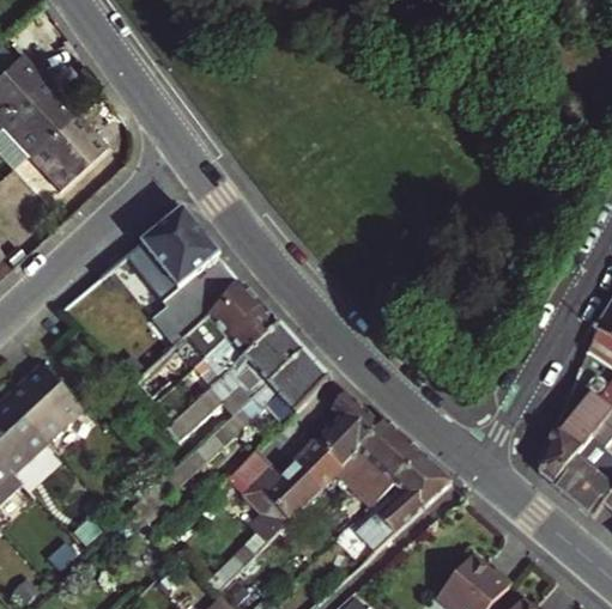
[(0,128),(24,154),(65,117),(47,98),(53,93),(17,55),(0,69),(0,128)]
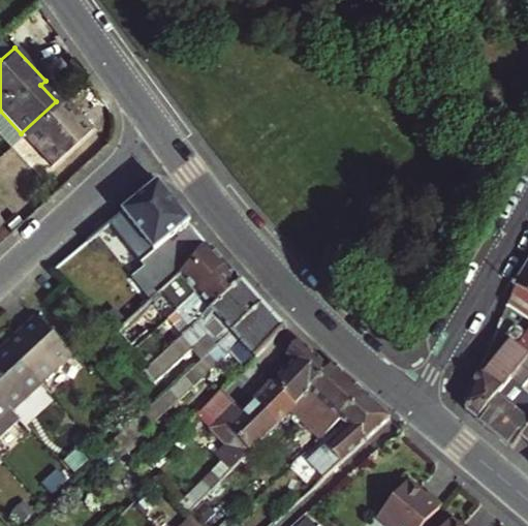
[(56,101),(21,133),(49,163),(88,127),(75,114),(71,118),(56,101)]
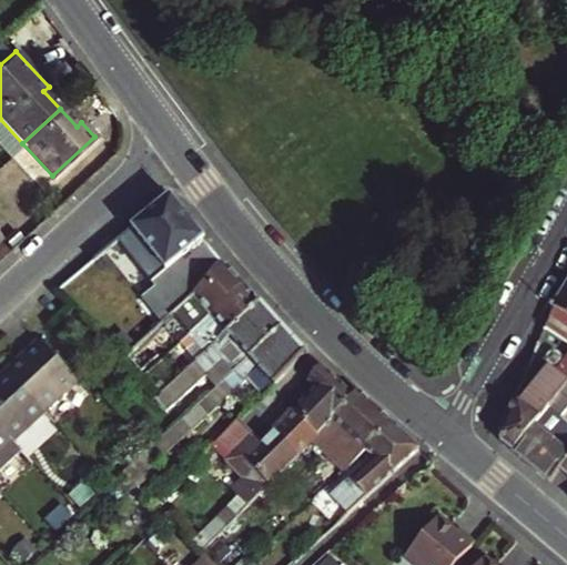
[(226,262),(172,192),(114,241),(174,310),(226,262)]
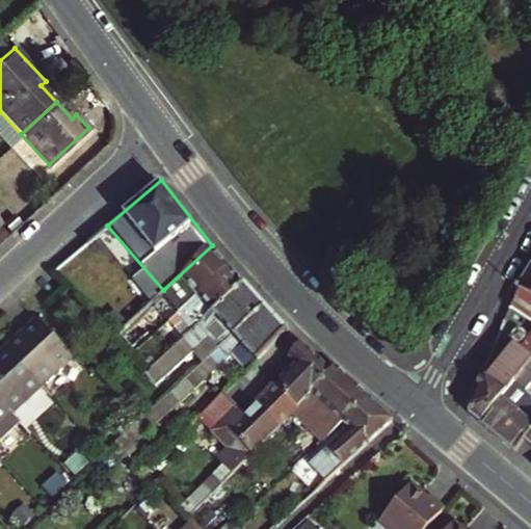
[(228,263),(212,245),(163,290),(154,297),(169,315),(228,263)]
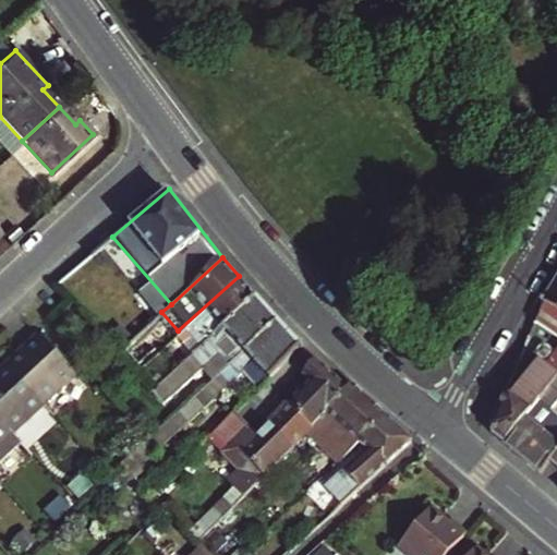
[(556,273),(543,297),(545,297),(534,318),(556,327),(556,273)]
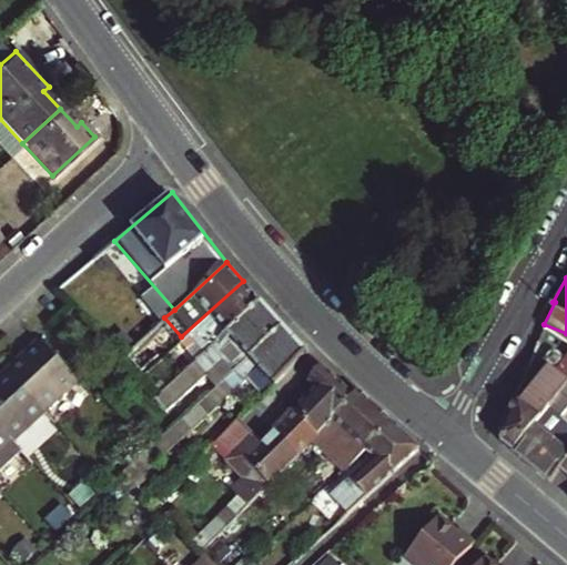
[(260,300),(243,281),(181,336),(179,339),(195,357),(260,300)]
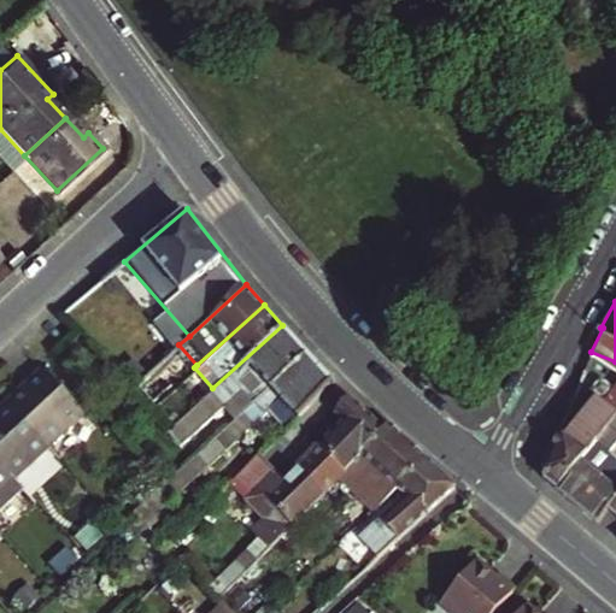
[(305,352),(282,325),(212,388),(172,423),(150,444),(163,459),(241,389),(253,401),(305,352)]
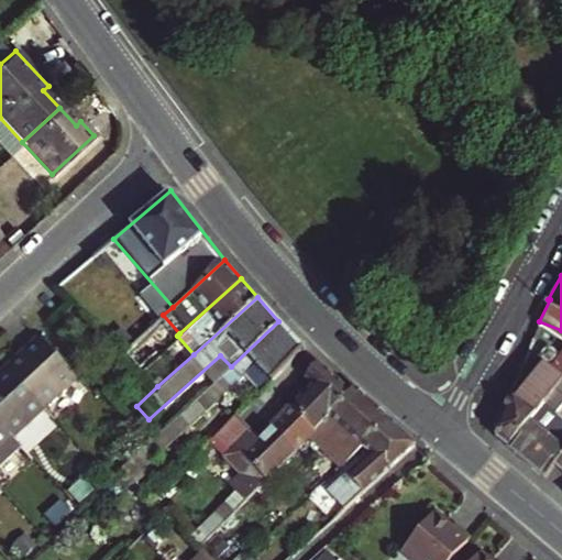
[(278,321),(231,366),(178,415),(189,427),(244,375),(260,392),(268,384),(283,369),(301,348),(278,321)]
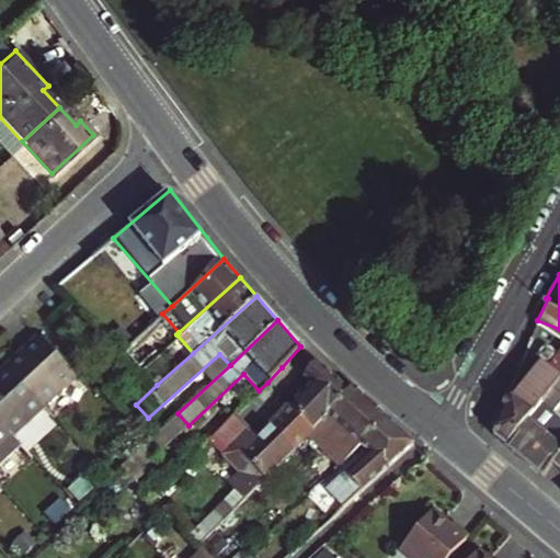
[(21,354),(3,371),(40,409),(72,379),(32,334),(16,349),(21,354)]
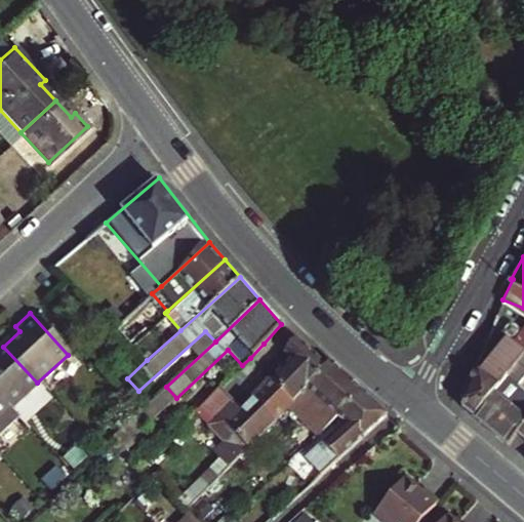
[(464,406),(473,414),(523,347),(523,328),(515,339),(510,335),(483,366),(476,362),(461,398),(464,406)]
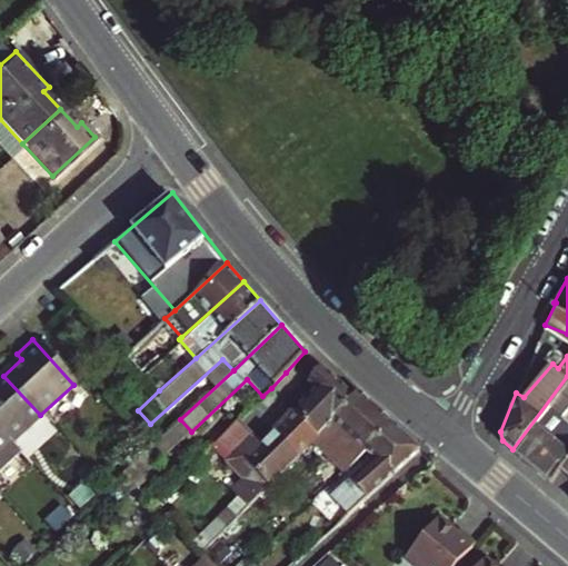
[(334,417),(356,395),(325,365),(321,368),(311,377),(318,385),(309,394),(334,417)]
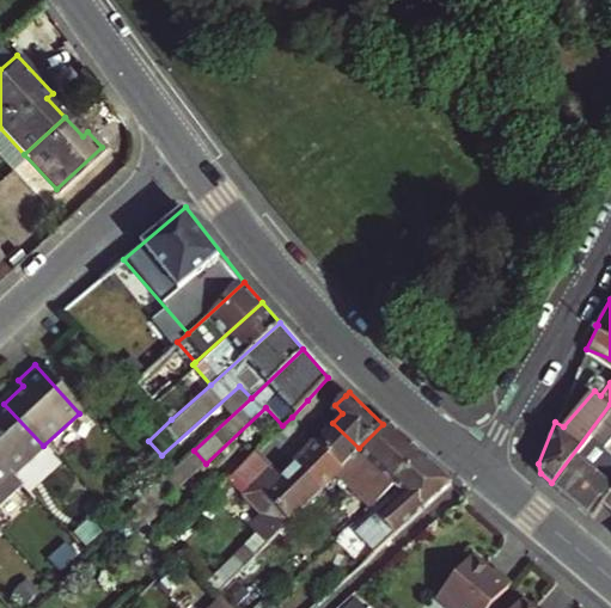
[(0,466),(10,477),(43,446),(4,404),(0,407),(0,466)]
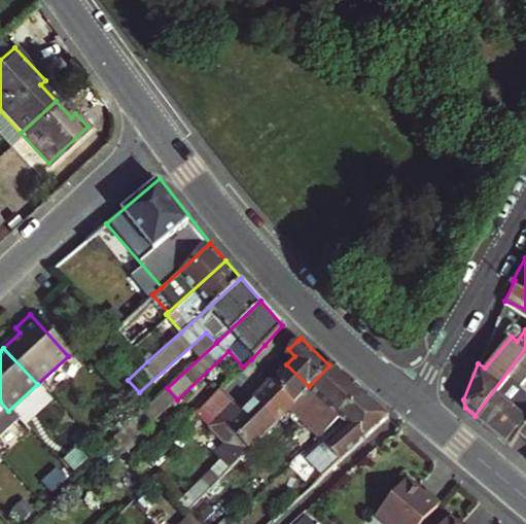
[(509,444),(518,432),(525,422),(525,388),(521,385),(525,378),(525,348),(475,416),(509,444)]
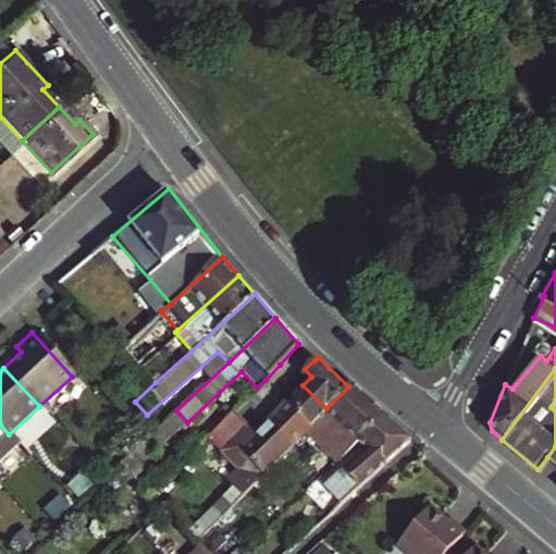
[(348,386),(326,408),(313,421),(346,452),(360,439),(386,414),(351,382),(348,386)]
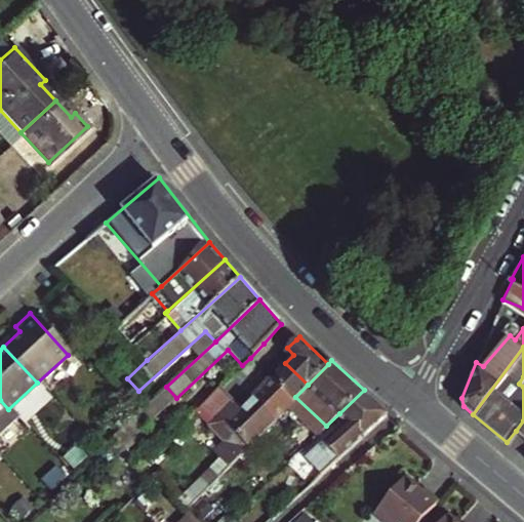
[(308,385),(285,363),(271,377),(293,399),(295,397),(308,385)]
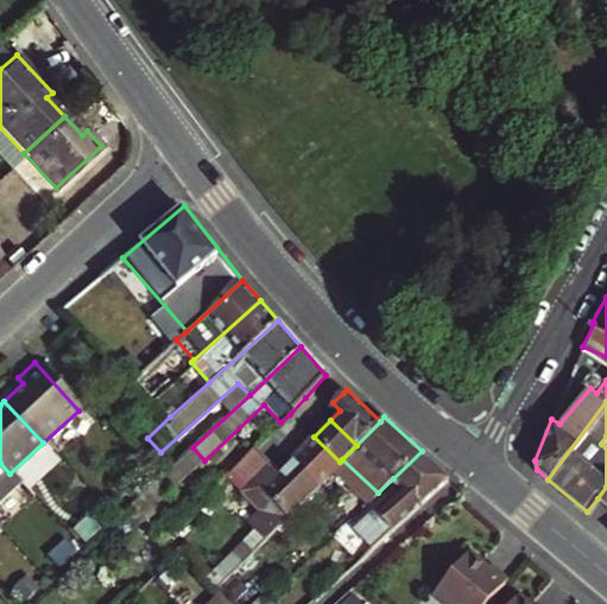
[(340,462),(314,437),(295,456),(321,481),(340,462)]
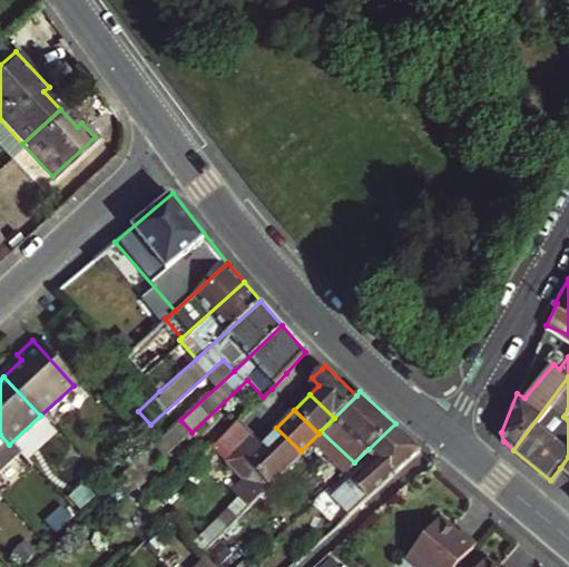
[(261,423),(249,411),(228,433),(241,445),(251,434),(261,423)]
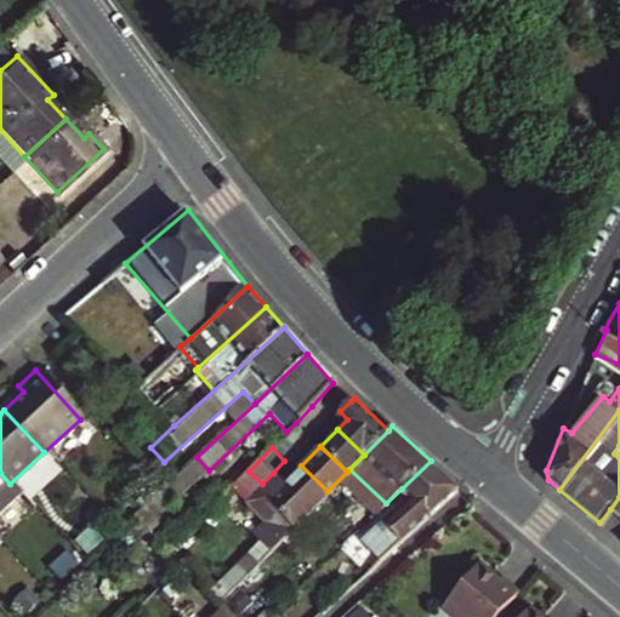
[(197,457),(164,489),(146,506),(157,518),(209,470),(197,457)]
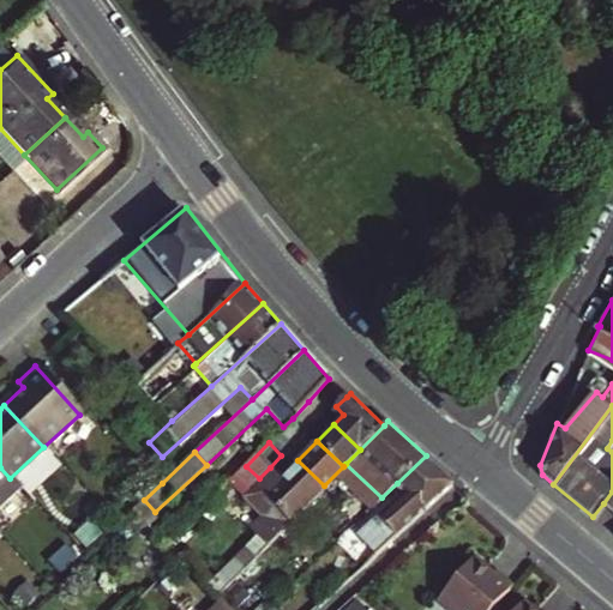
[(426,456),(397,483),(406,491),(350,544),(366,565),(450,490),(452,485),(454,482),(426,456)]
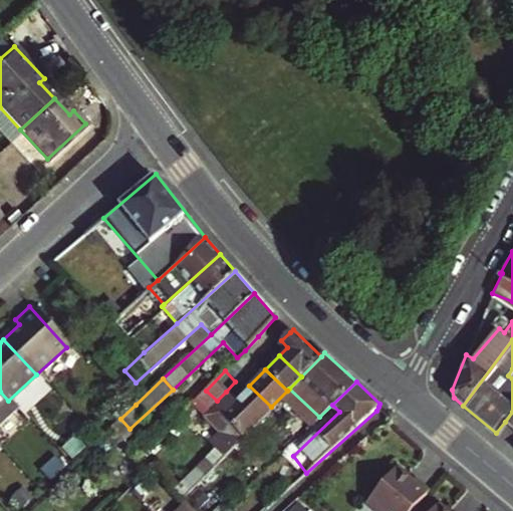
[(249,386),(235,401),(256,423),(271,407),(249,386)]
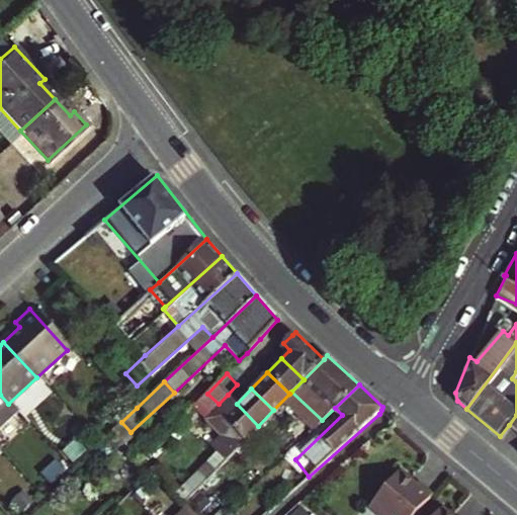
[(0,411),(8,404),(0,395),(0,411)]
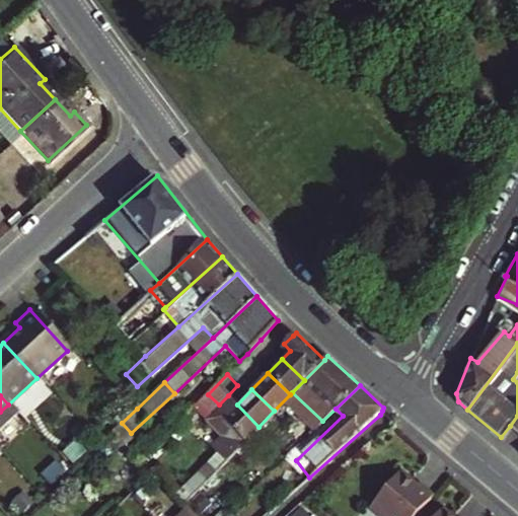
[(219,404),(208,418),(224,434),(212,447),(217,452),(175,494),(183,503),(259,427),(237,404),(228,395),(219,404)]
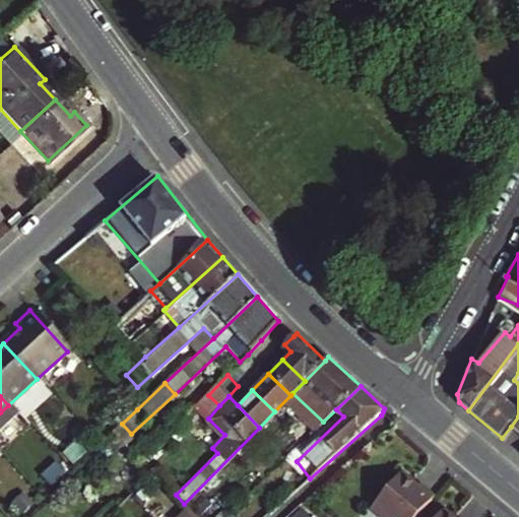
[(301,419),(313,432),(319,426),(307,413),(301,419)]
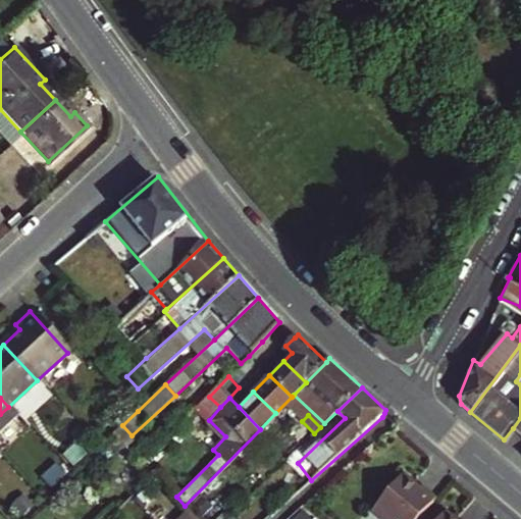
[(138,440),(132,435),(122,425),(114,432),(129,449),(138,440)]
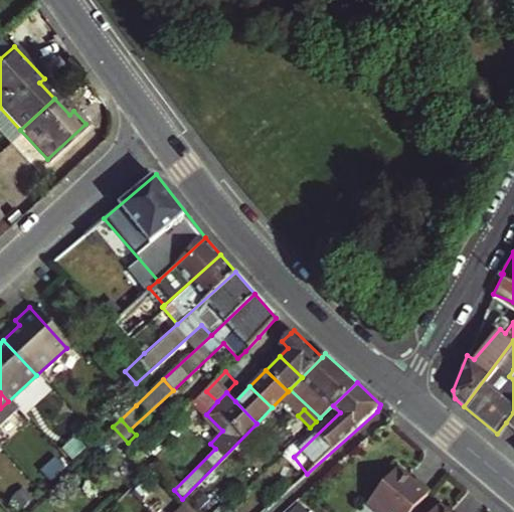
[(367,498),(383,511),(409,511),(432,487),(417,475),(415,478),(398,463),(367,498)]
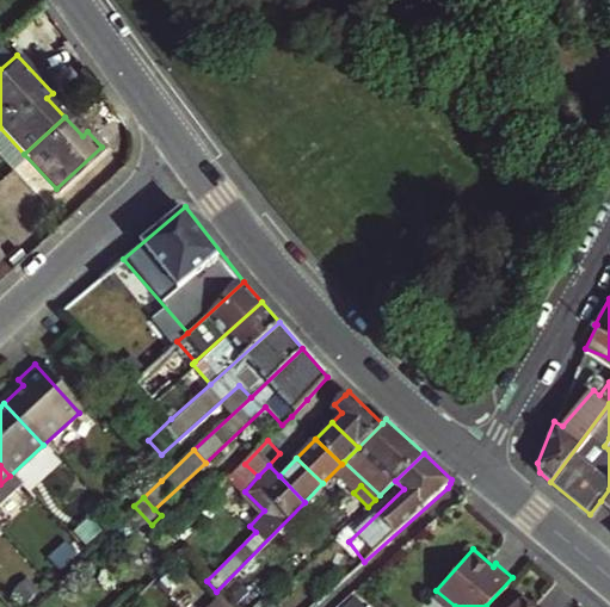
[(369,606),(373,604),(355,592),(343,606),(369,606)]
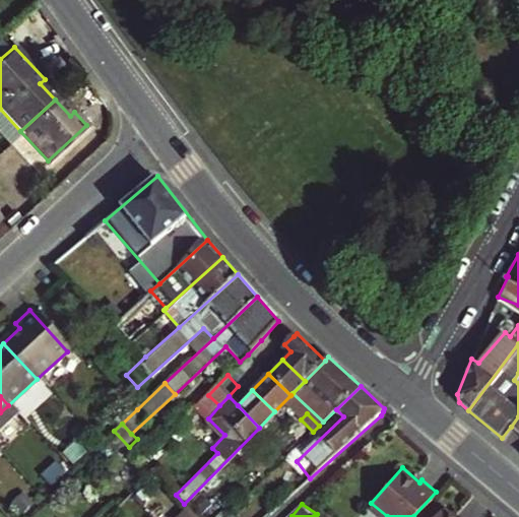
[(433,516),(456,516),(443,506),(433,516)]
